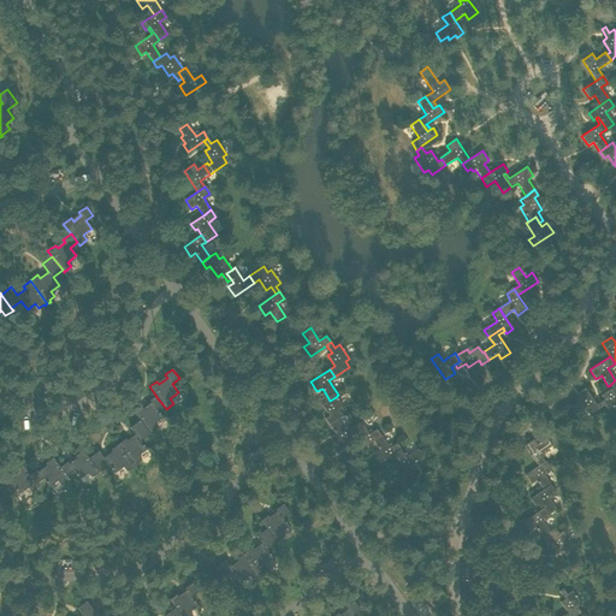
[(604,400),(597,404),(599,409),(605,406),(609,410),(615,406),(615,381),(615,380),(610,385),(612,389),(602,396),(604,400)]
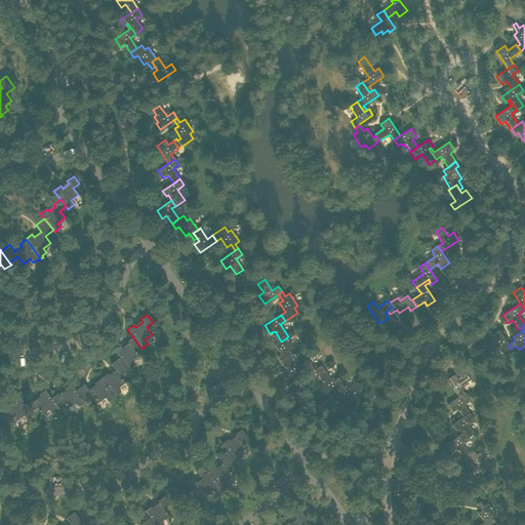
[(511,349),(509,345),(499,331),(493,334),(494,336),(489,340),(491,342),(485,347),(490,353),(500,346),(506,353),(511,349)]
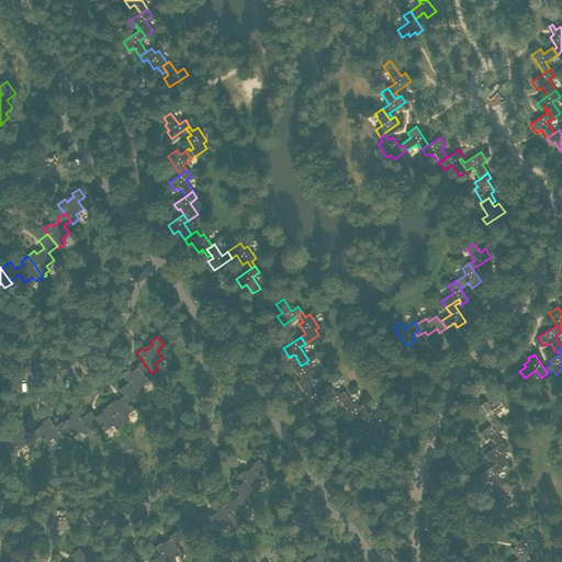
[(301,389),(307,383),(313,380),(310,375),(313,372),(306,362),(301,366),(296,358),(292,360),(298,367),(293,370),(300,380),(296,382),(301,389)]
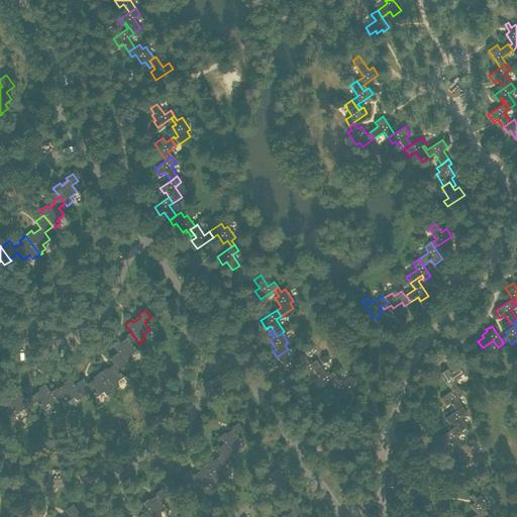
[(113,345),(118,352),(127,365),(132,362),(129,357),(136,352),(130,345),(137,340),(131,333),(125,337),(127,340),(120,345),(118,342),(113,345)]
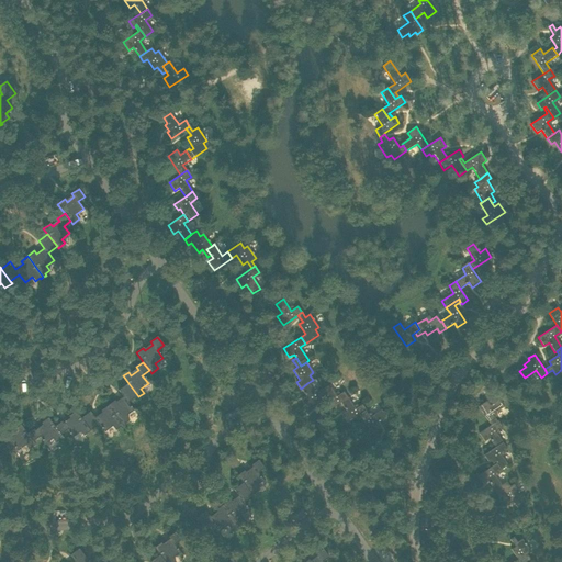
[(114,400),(108,405),(123,427),(126,425),(125,424),(130,420),(126,416),(134,411),(128,403),(138,396),(128,383),(119,390),(124,397),(116,403),(114,400)]
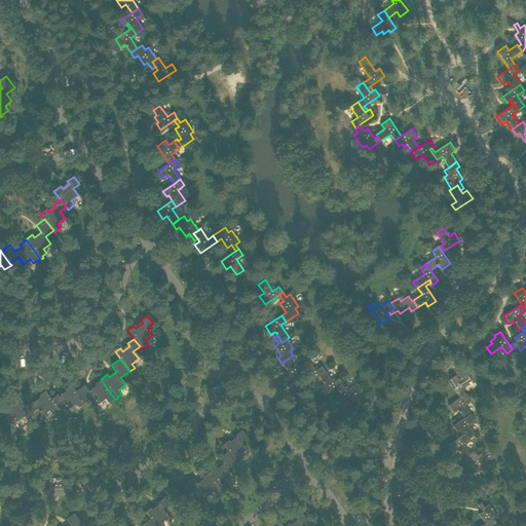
[(288,382),(302,372),(305,371),(301,365),(295,369),(288,359),(282,364),(287,371),(283,374),(288,382)]
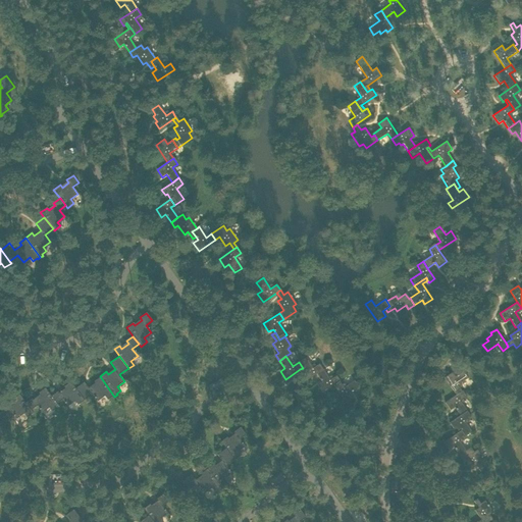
[(306,381),(316,374),(323,369),(319,364),(313,368),(306,358),(299,362),(303,368),(300,369),(304,374),(302,375),(306,381)]
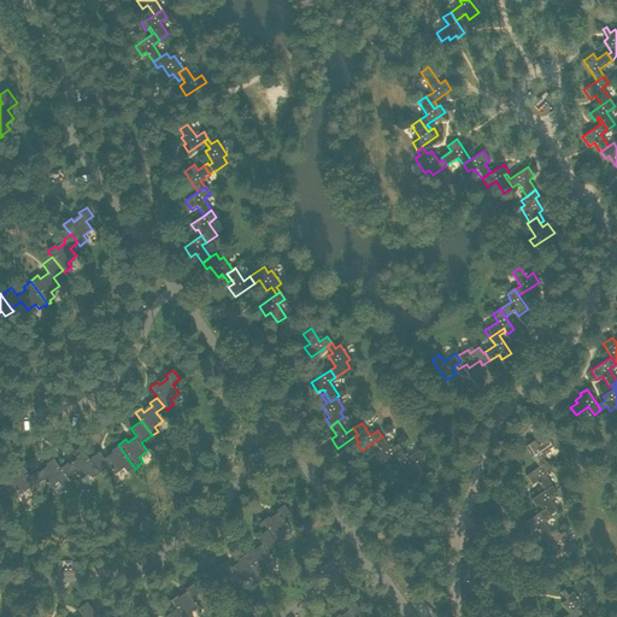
[(381,464),(394,456),(403,451),(398,444),(389,448),(382,436),(374,442),(380,452),(375,456),(381,464)]
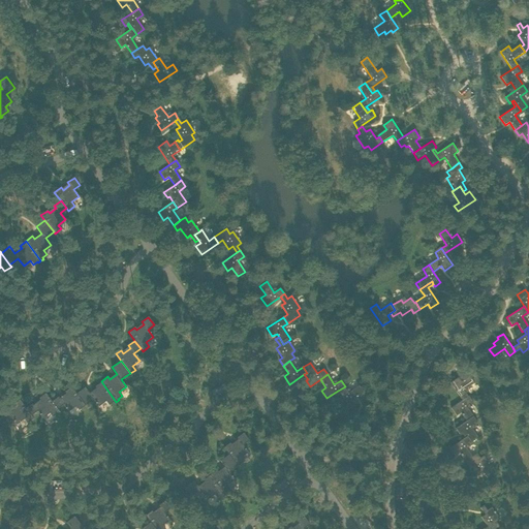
[(450,382),(462,400),(467,397),(464,392),(475,384),(470,376),(462,382),(459,377),(450,382)]
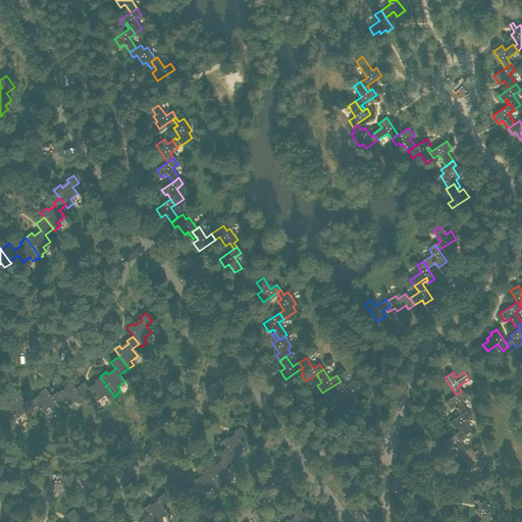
[(83,381),(76,386),(85,399),(92,395),(97,402),(104,396),(107,400),(111,398),(112,399),(114,397),(100,376),(93,381),(95,384),(89,389),(83,381)]
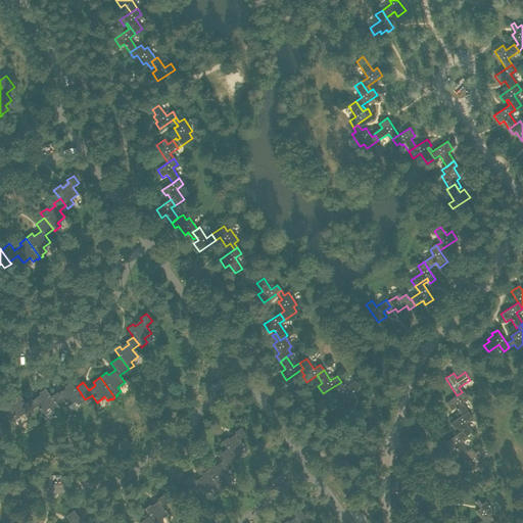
[(57,391),(51,395),(58,405),(62,401),(66,407),(75,400),(78,406),(85,399),(77,387),(72,381),(64,386),(66,388),(59,393),(57,391)]
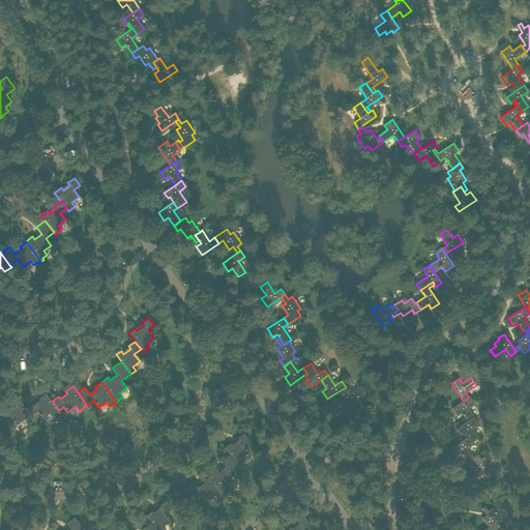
[(346,387),(339,391),(351,409),(359,404),(356,399),(364,393),(360,386),(349,393),(346,387)]
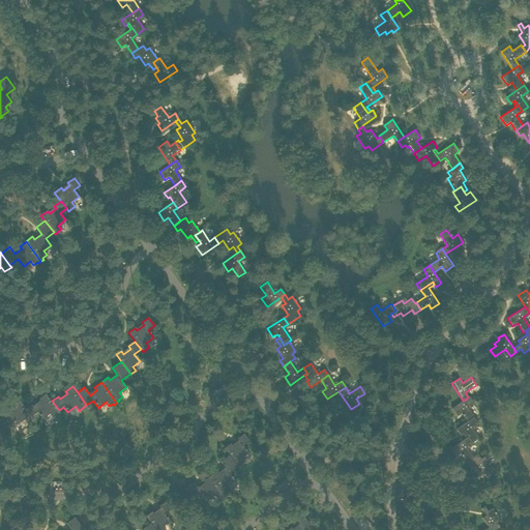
[(32,404),(26,409),(31,416),(38,411),(43,418),(51,413),(54,417),(60,412),(59,410),(52,401),(47,393),(39,398),(41,401),(35,406),(32,404)]
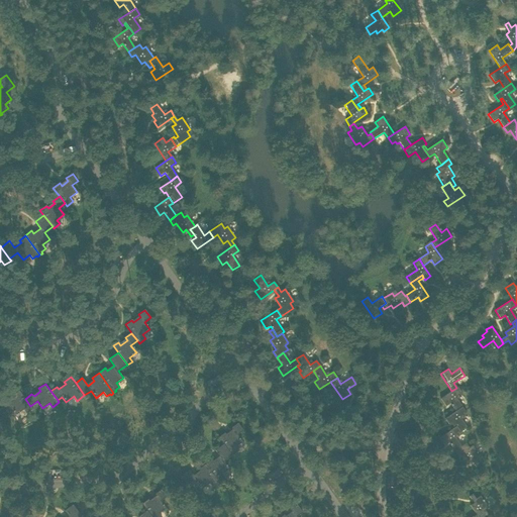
[(450,404),(455,411),(462,407),(455,397),(460,394),(456,388),(451,391),(440,399),(446,406),(450,404)]
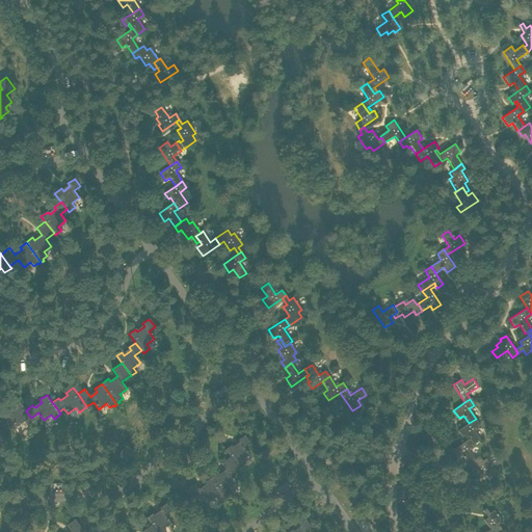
[(0,419),(1,420),(2,419),(6,426),(12,421),(18,428),(25,423),(28,427),(35,422),(31,418),(26,410),(21,403),(14,408),(16,410),(9,417),(6,414),(0,419)]
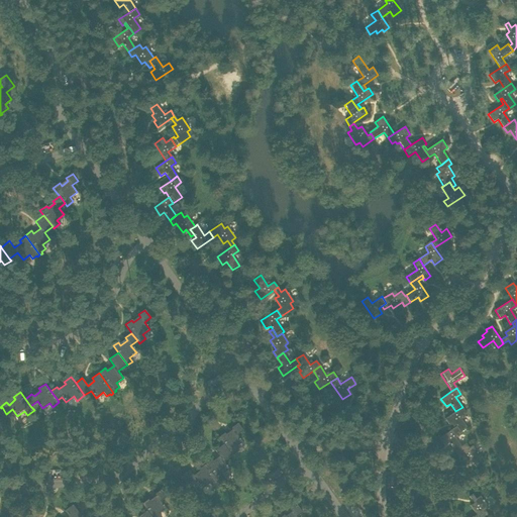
[(450,423),(454,428),(457,425),(461,431),(467,428),(459,417),(467,413),(462,407),(455,411),(445,419),(448,424),(450,423)]
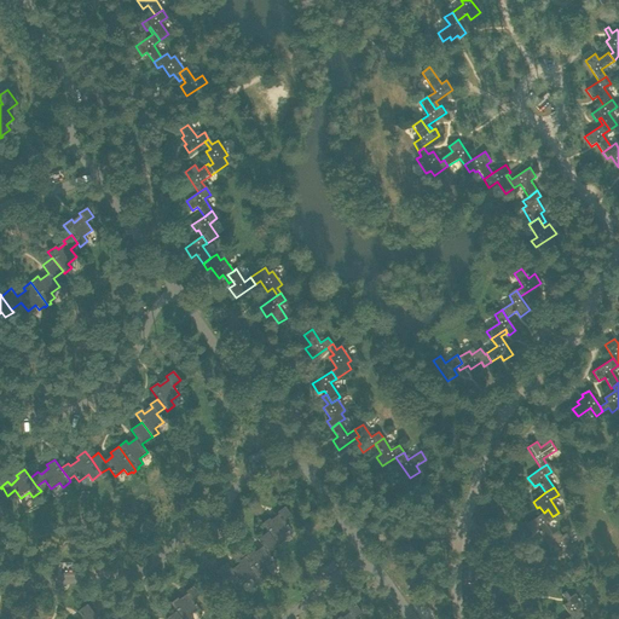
[(261,524),(267,532),(278,545),(285,541),(282,536),(290,530),(284,521),(291,515),(285,507),(277,513),(279,515),(272,521),(270,519),(261,524)]
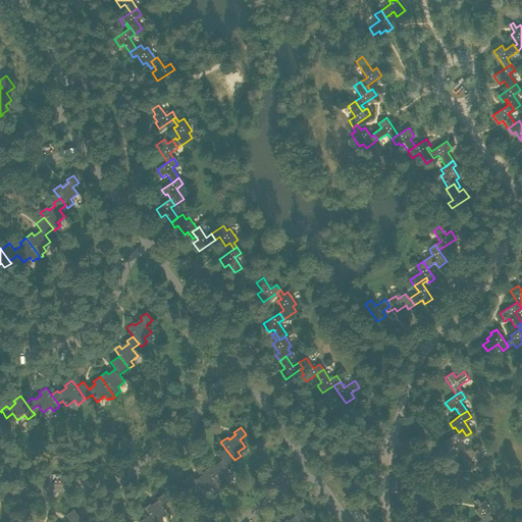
[(454,447),(459,455),(465,451),(459,440),(466,435),(462,429),(459,432),(444,442),(449,450),(454,447)]
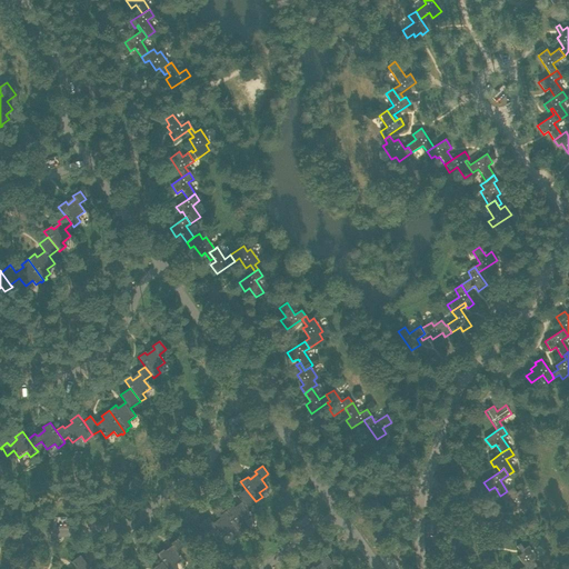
[(507,491),(500,496),(505,502),(508,500),(515,510),(518,508),(521,512),(526,509),(523,507),(529,503),(520,490),(516,492),(512,488),(507,491)]
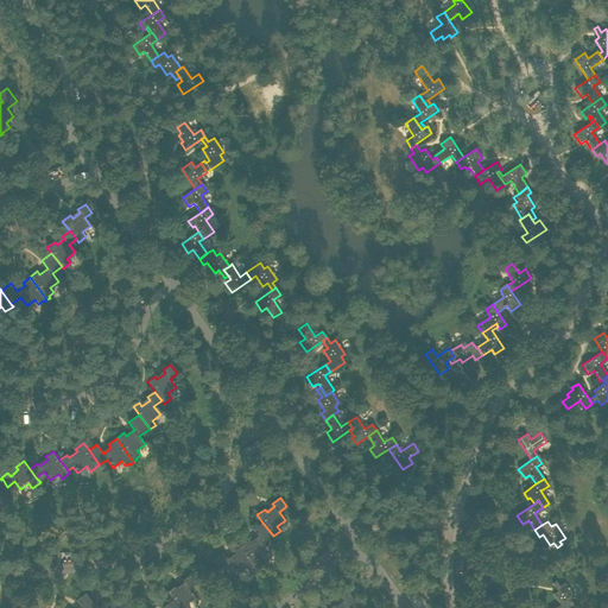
[(249,540),(241,546),(259,569),(261,567),(260,565),(265,562),(261,557),(270,551),(264,543),(273,536),(263,523),(253,530),(259,538),(252,544),(249,540)]
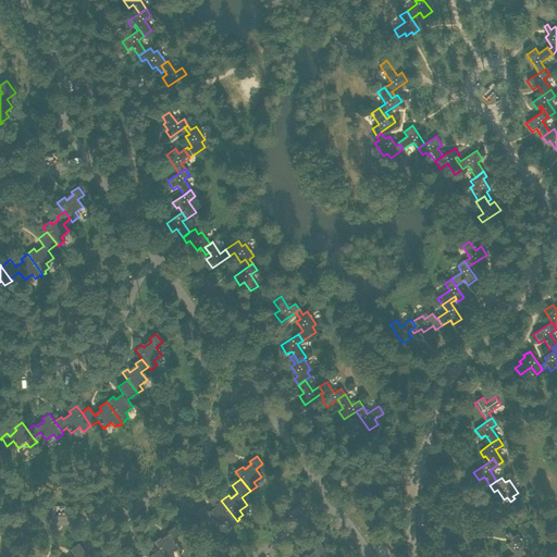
[(237,521),(221,500),(214,505),(217,508),(209,514),(203,506),(195,512),(203,525),(212,519),(219,527),(226,521),(229,524),(233,522),(234,523),(237,521)]
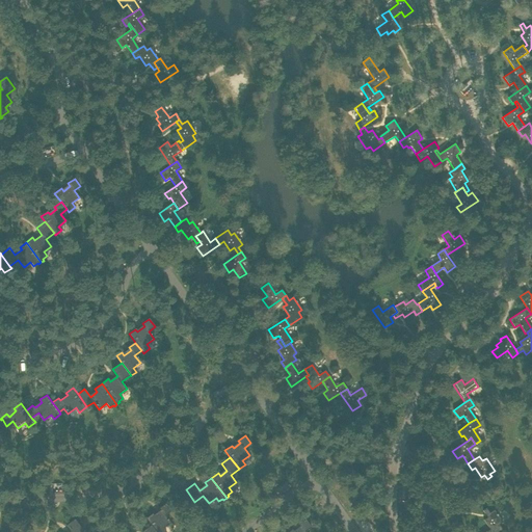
[(145,519),(151,526),(156,531),(165,531),(163,528),(170,523),(165,515),(171,511),(166,504),(159,508),(161,511),(155,516),(153,513),(145,519)]
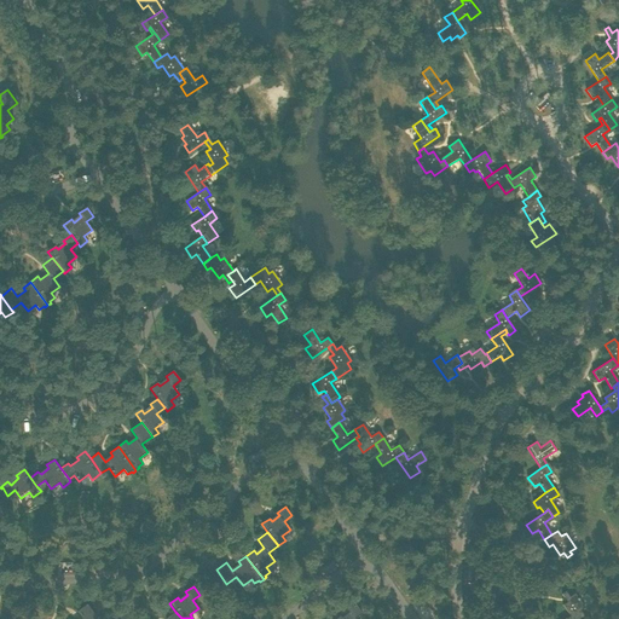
[(570,615),(565,618),(579,618),(584,617),(579,611),(584,608),(574,594),(570,597),(566,591),(562,594),(567,602),(562,605),(570,615)]
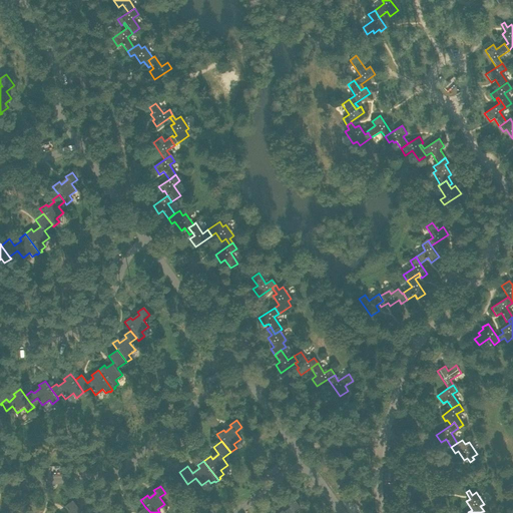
[(79,512),(81,512),(72,501),(64,507),(68,512),(79,512)]
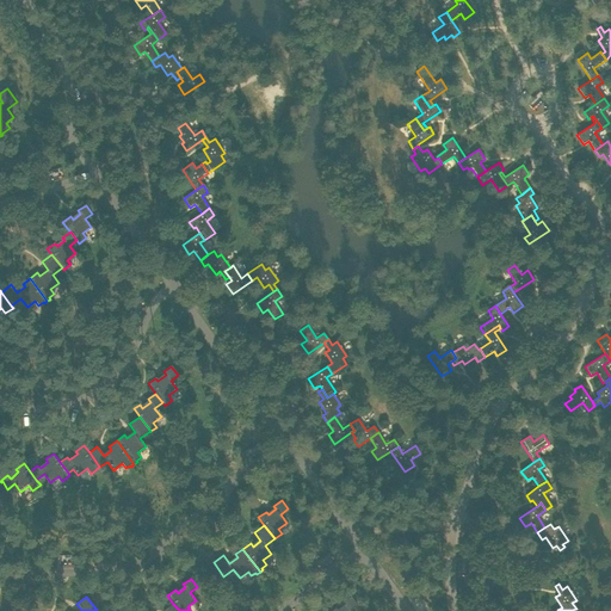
[(332,610),(350,610),(351,610),(358,605),(351,597),(344,603),(346,606),(339,610),(337,610),(335,609),(332,610)]
